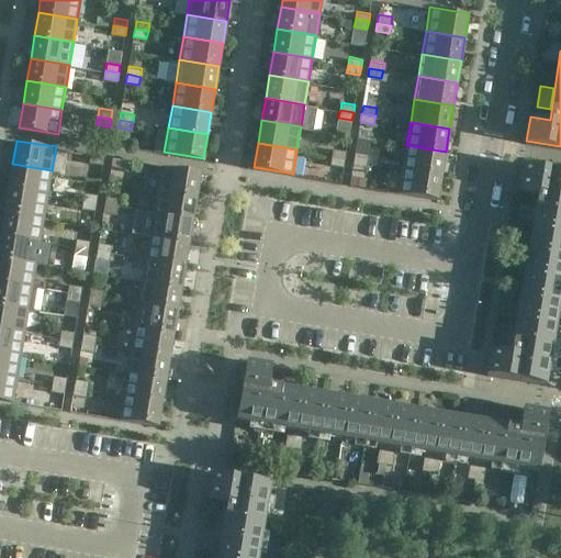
[(441,174),(446,152),(406,145),(403,167),(441,174)]
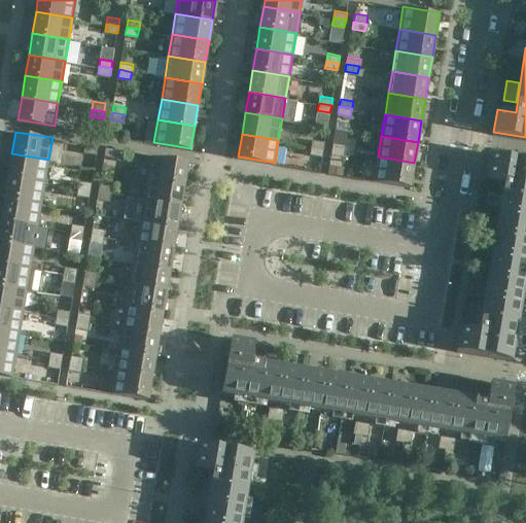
[(324,147),(325,140),(313,138),(312,145),(324,147)]
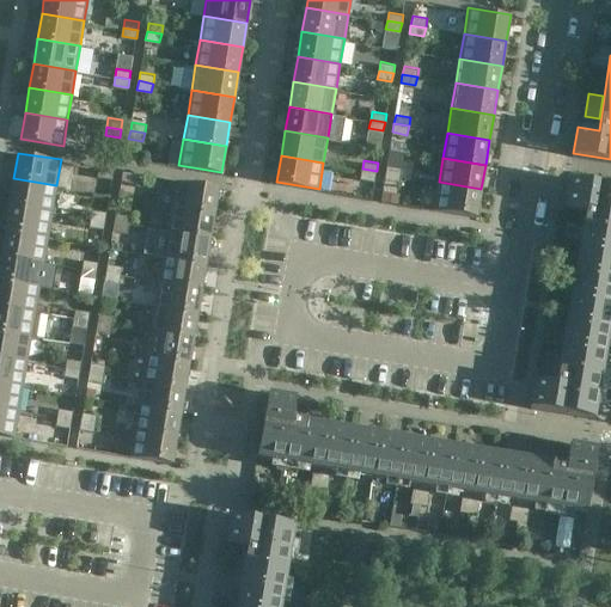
[(401,176),(402,167),(388,165),(386,173),(401,176)]
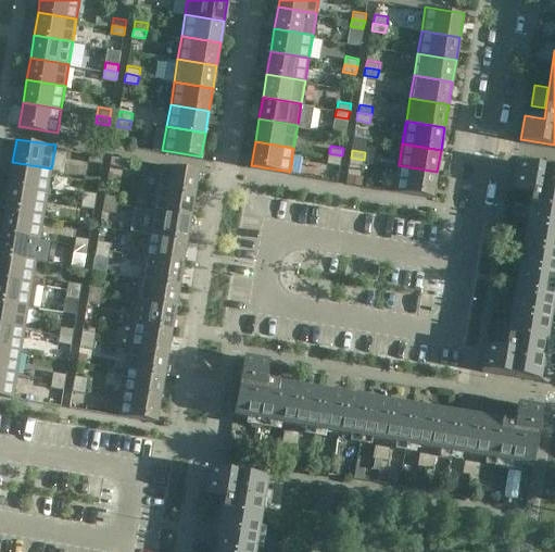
[(102,161),(103,153),(90,151),(89,159),(102,161)]
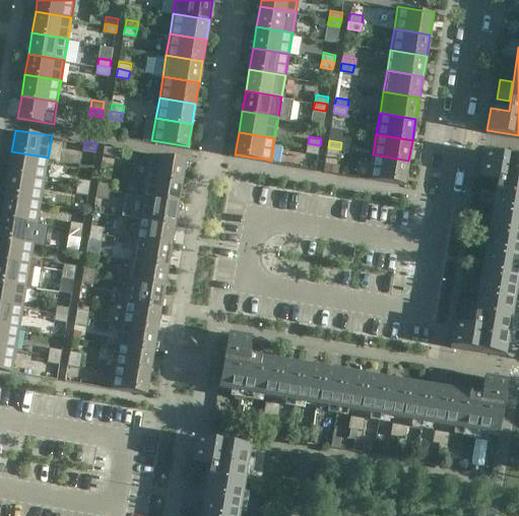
[(318,153),(320,145),(308,143),(306,151),(318,153)]
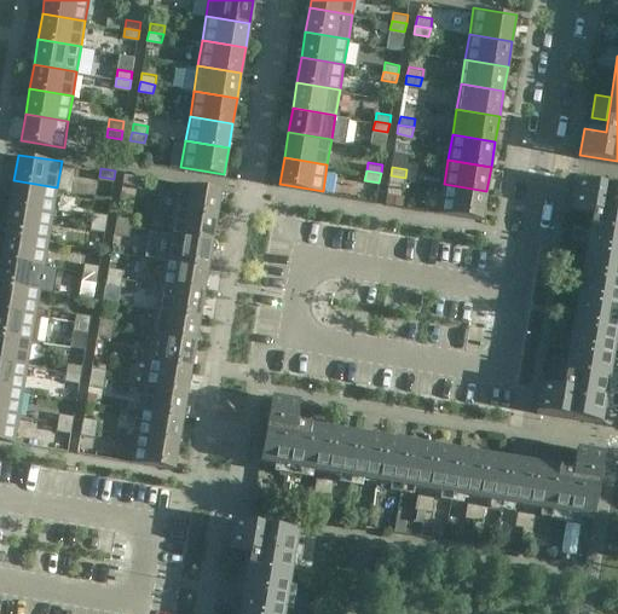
[(138,184),(139,174),(125,172),(123,181),(138,184)]
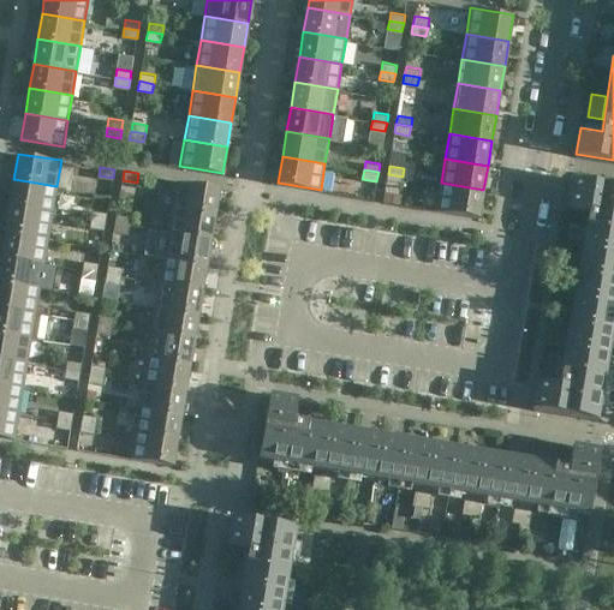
[(400,185),(403,177),(388,174),(386,183),(400,185)]
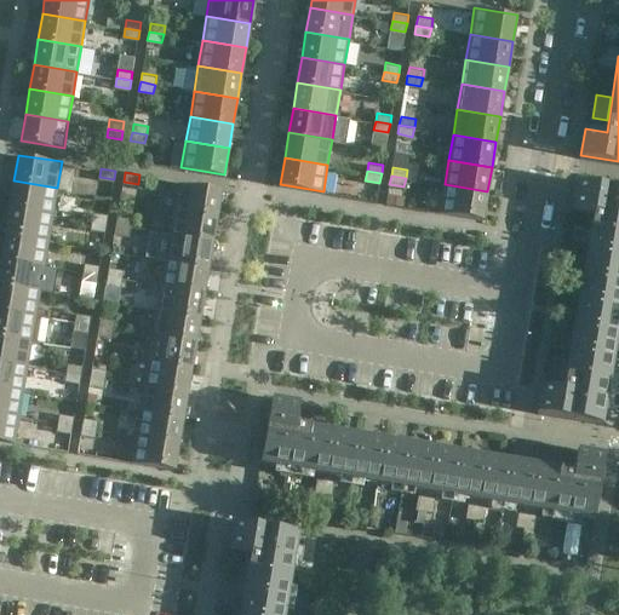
[(602,421),(618,321),(618,187),(577,179),(572,207),(594,211),(583,274),(563,388),(560,386),(543,384),(540,395),(538,411),(602,421)]
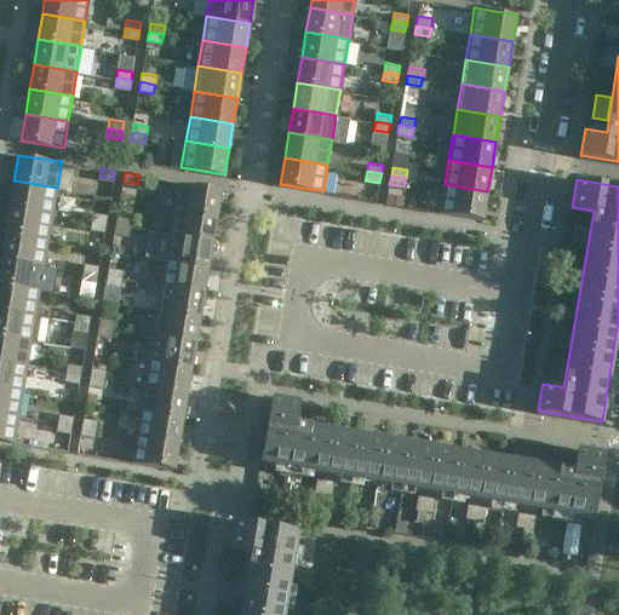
[(52,213),(57,188),(13,180),(10,206),(52,213)]
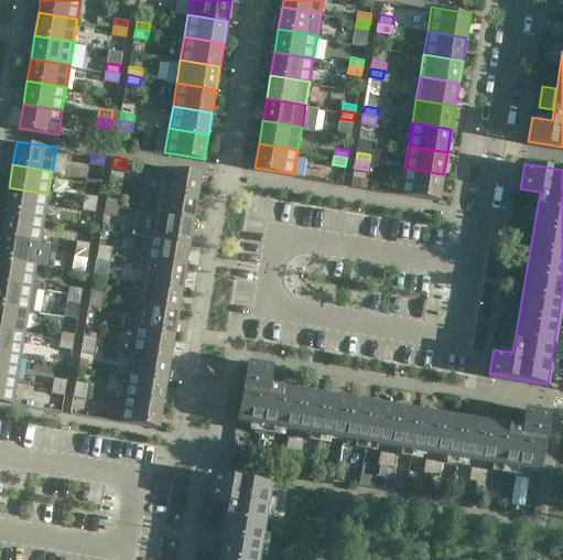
[(197,195),(202,172),(162,165),(159,189),(197,195)]
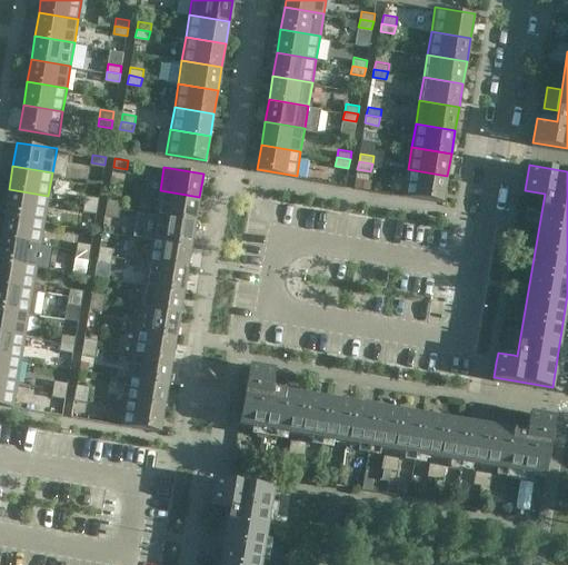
[(444,200),(447,176),(408,169),(404,194),(444,200)]
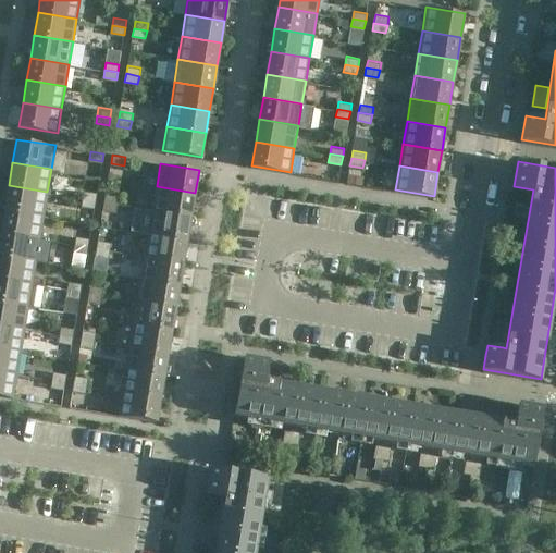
[(44,214),(47,192),(9,185),(4,208),(44,214)]
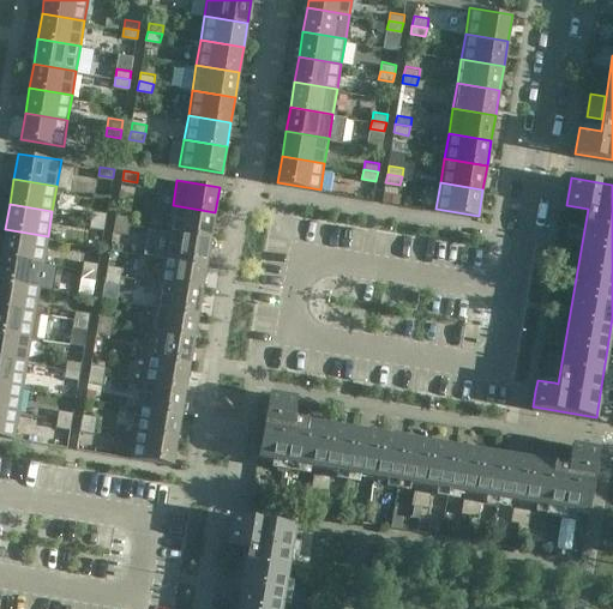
[(211,237),(215,212),(173,205),(168,230),(211,237)]
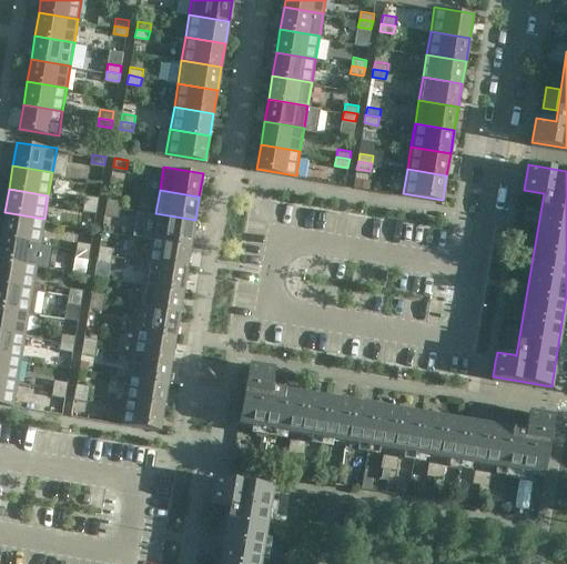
[(98,203),(99,195),(85,193),(84,201),(98,203)]
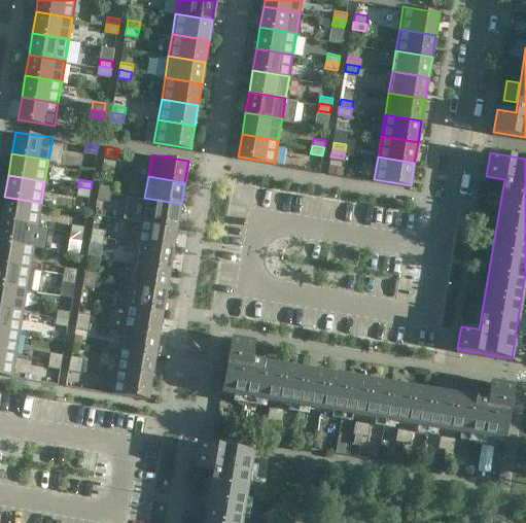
[(111,193),(112,185),(100,183),(99,190),(111,193)]
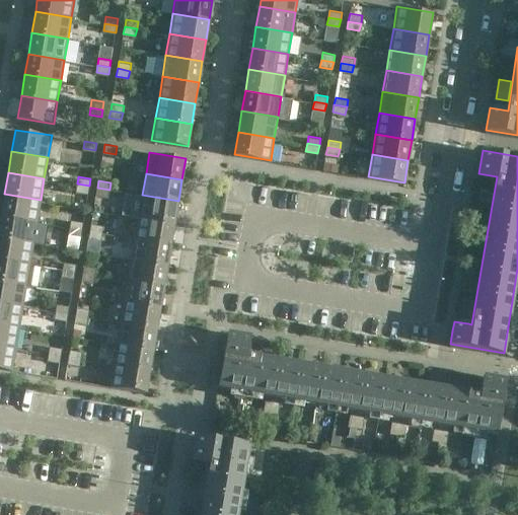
[(88,194),(89,186),(77,184),(76,192),(88,194)]
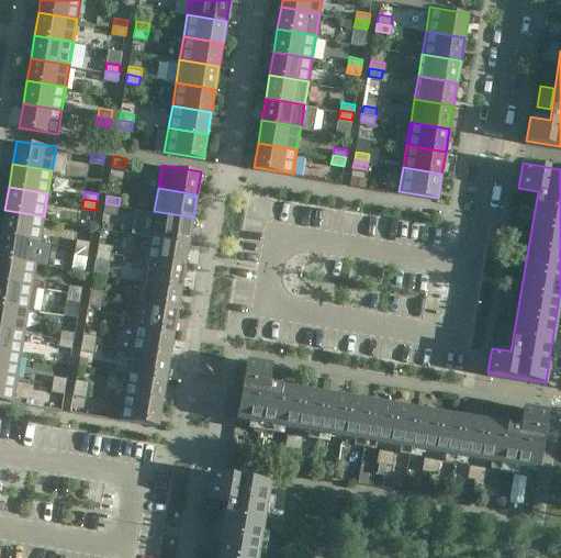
[(118,213),(119,205),(105,203),(104,211),(118,213)]
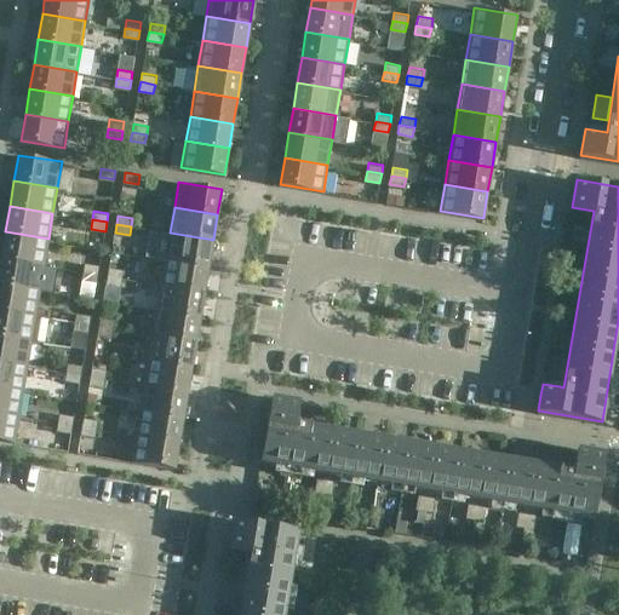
[(44,264),(49,239),(5,231),(1,257),(44,264)]
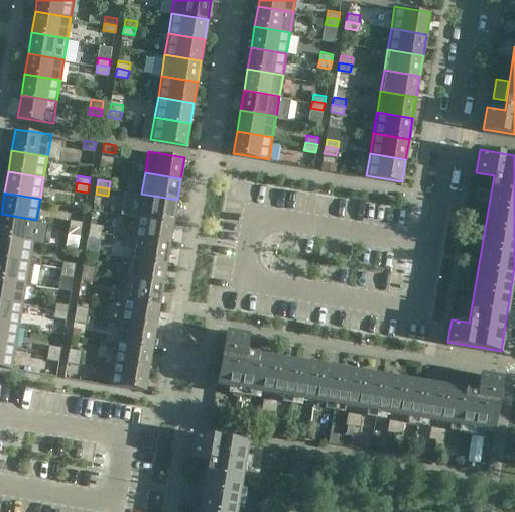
[(173,221),(177,200),(141,194),(138,215),(173,221)]
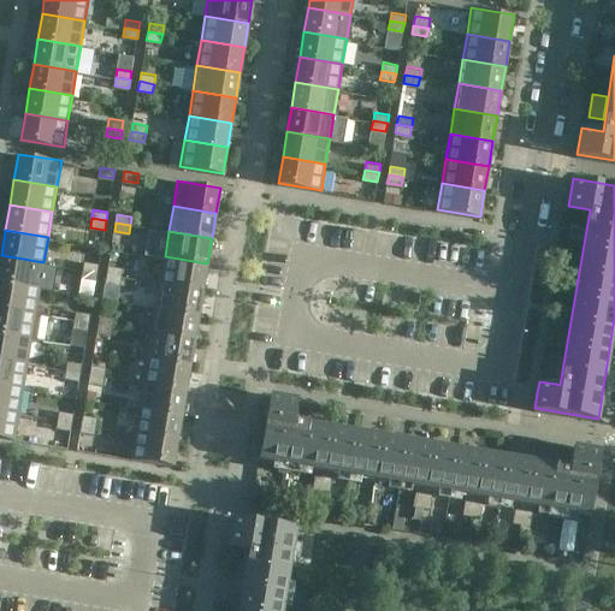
[(0,280),(40,288),(43,262),(1,255),(0,261),(0,280)]
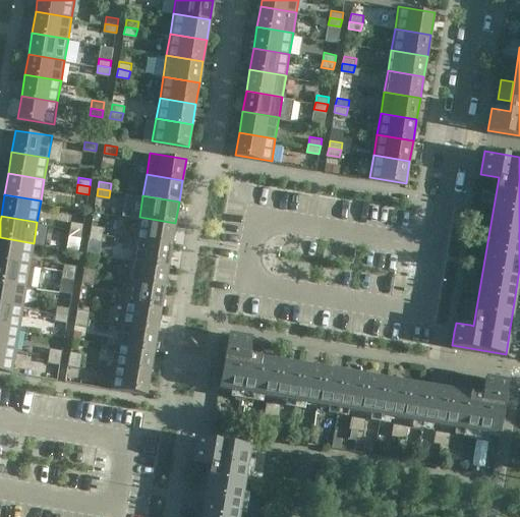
[(172,244),(175,223),(139,217),(135,238),(172,244)]
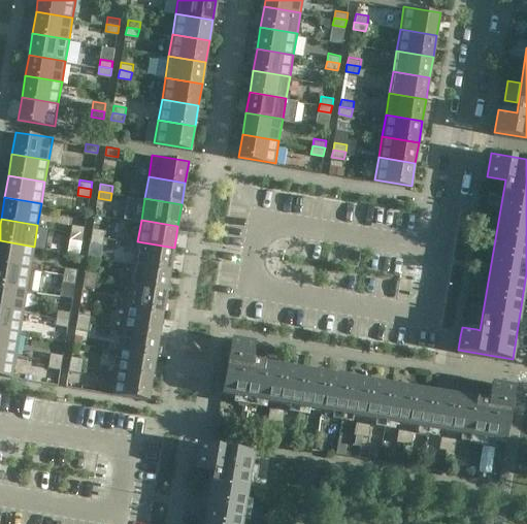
[(84,233),(85,225),(72,223),(71,230),(84,233)]
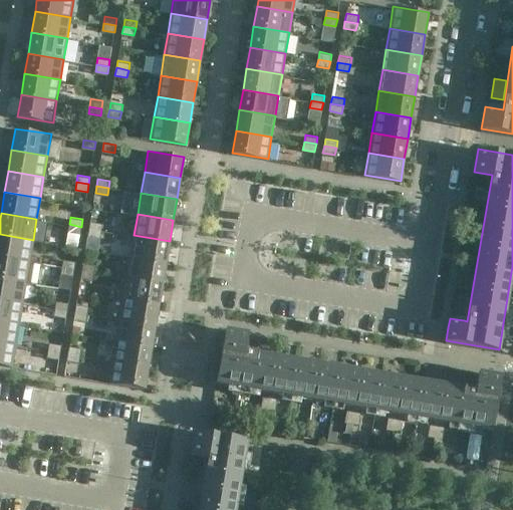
[(101,230),(102,223),(90,221),(89,228),(101,230)]
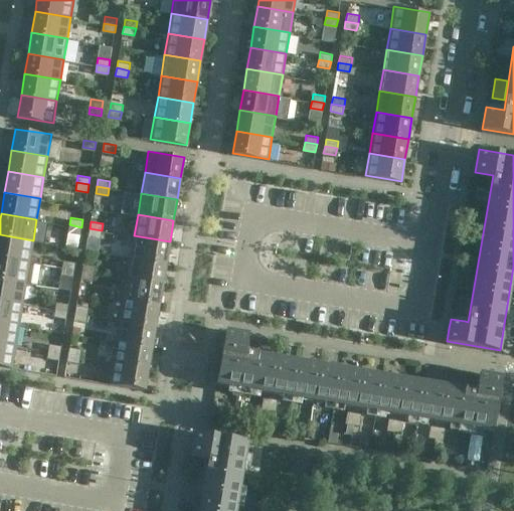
[(80,234),(81,227),(69,224),(68,232),(80,234)]
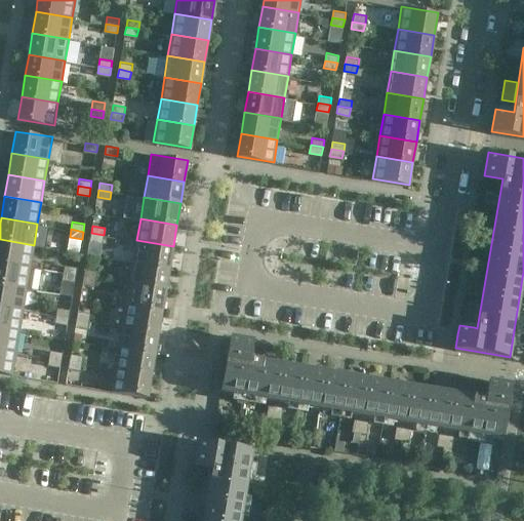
[(103,242),(104,235),(91,233),(90,240),(103,242)]
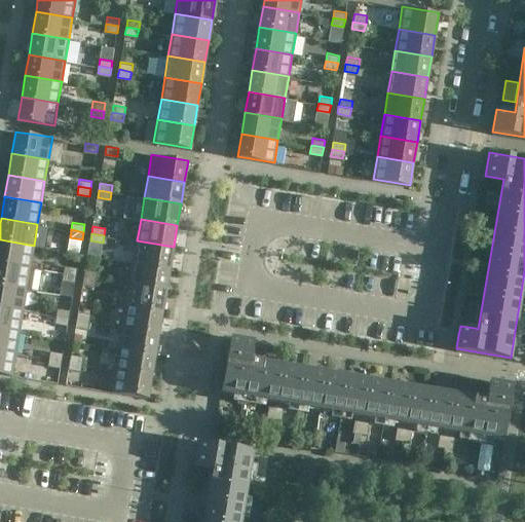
[(0,261),(30,267),(34,246),(0,239),(0,261)]
